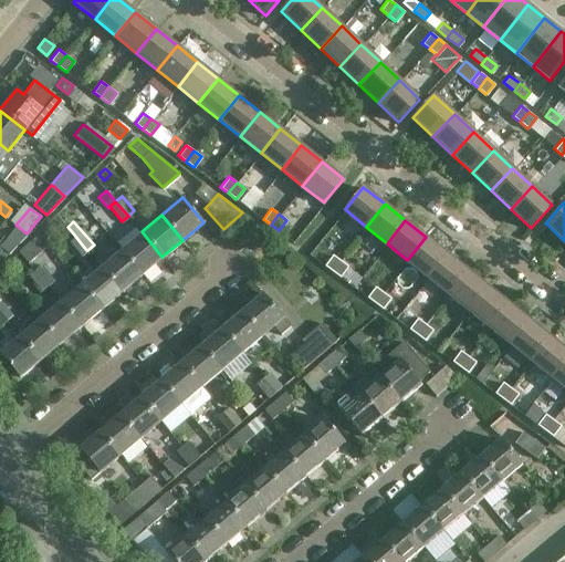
[(16,225),(0,245),(0,247),(8,252),(14,247),(27,235),(27,233),(16,225)]
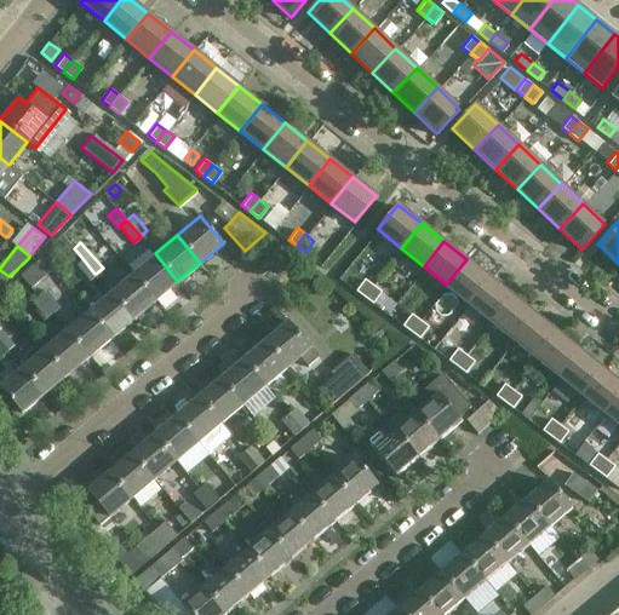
[(177,281),(155,253),(132,272),(155,300),(177,281)]
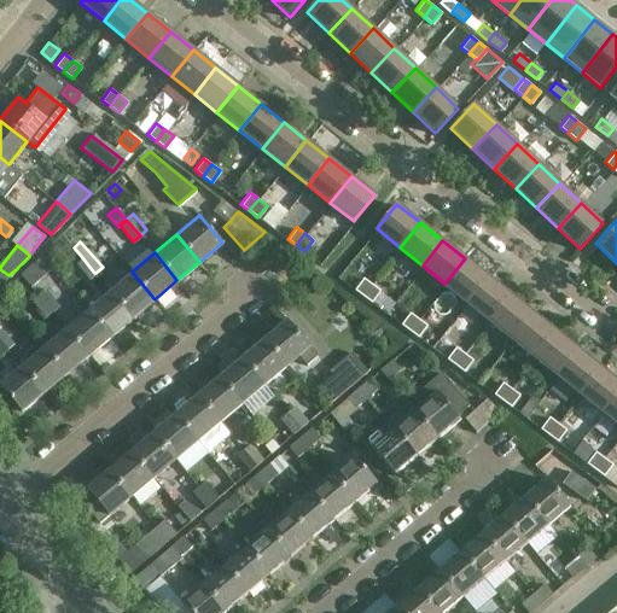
[(81,256),(75,262),(88,278),(94,273),(81,256)]
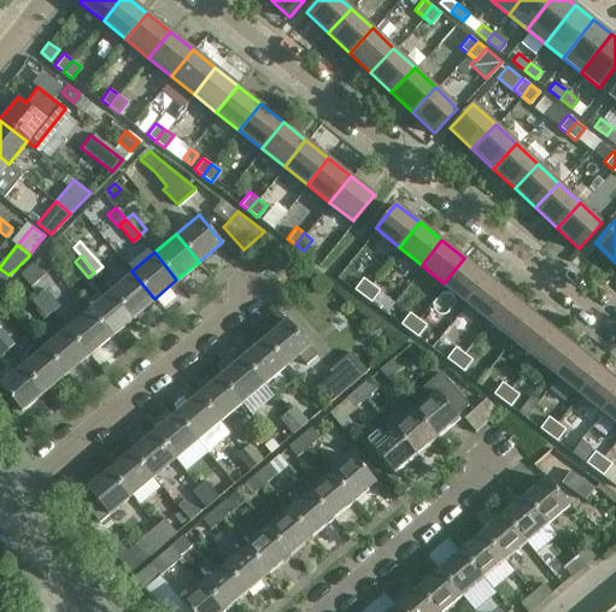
[(464,258),(444,283),(467,301),(487,276),(464,258)]
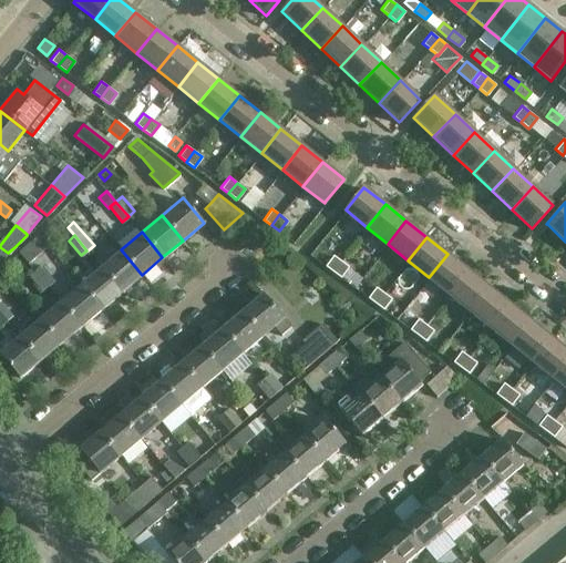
[(27,244),(18,251),(19,252),(28,262),(38,253),(29,242),(27,244)]
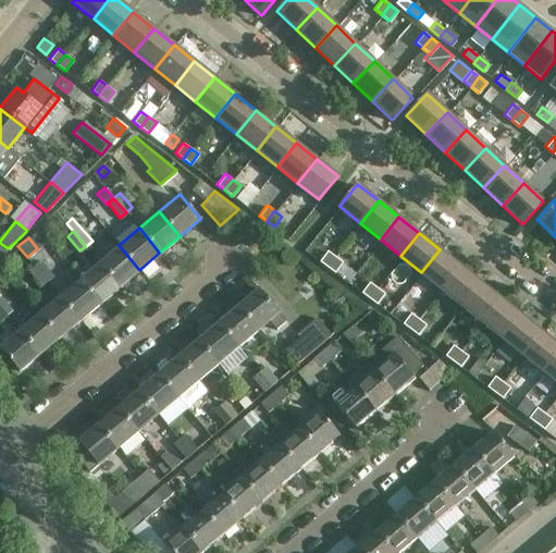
[(139,270),(119,245),(99,261),(120,286),(139,270)]
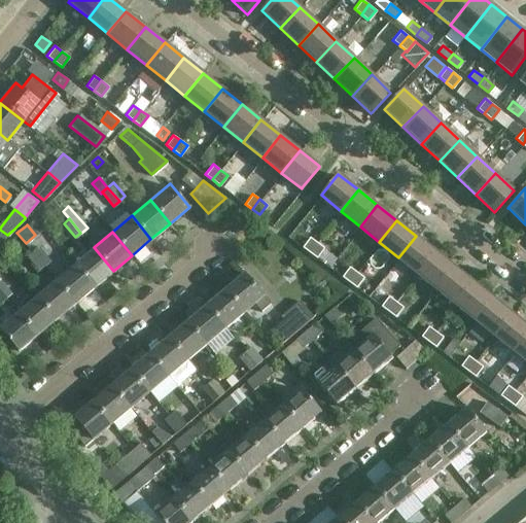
[(309,236),(302,246),(309,251),(316,242),(309,236)]
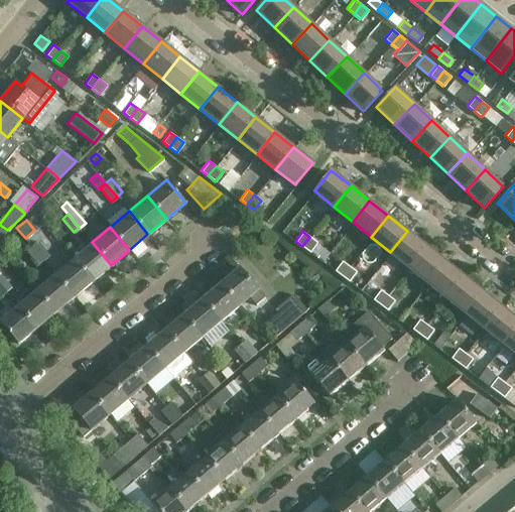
[(407,231),(390,252),(409,268),(425,247),(407,231)]
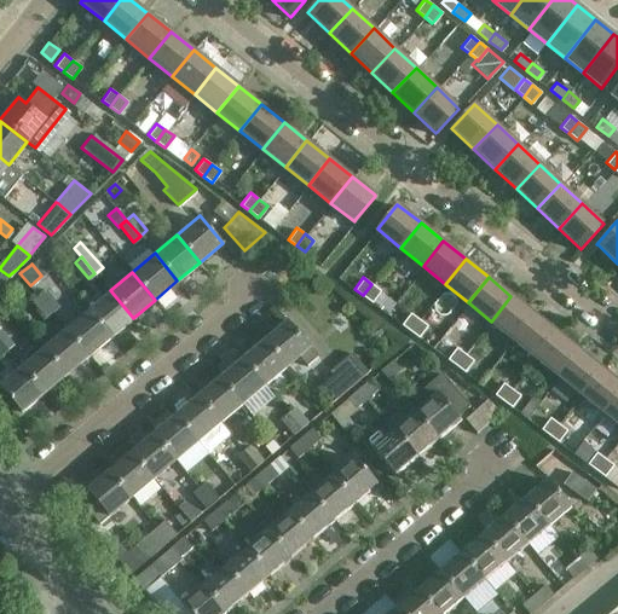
[(371,284),(363,295),(371,302),(371,301),(380,290),(371,284)]
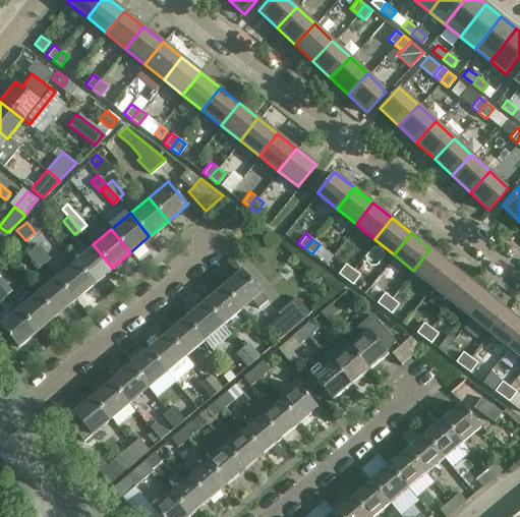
[(38,242),(32,247),(43,262),(44,263),(51,257),(38,242)]
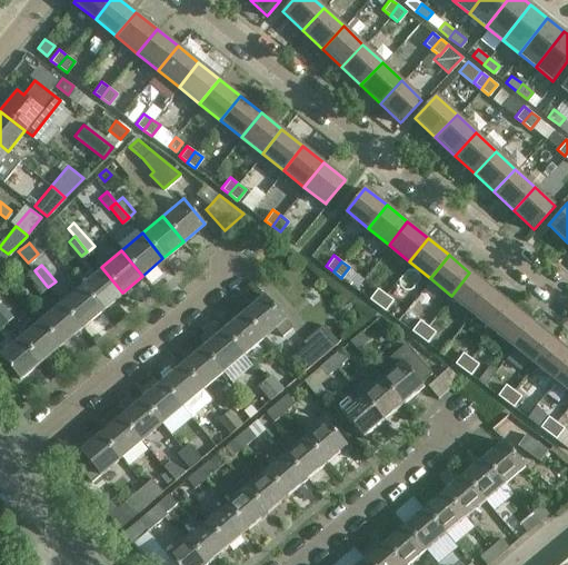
[(122,293),(101,267),(80,285),(101,309),(122,293)]
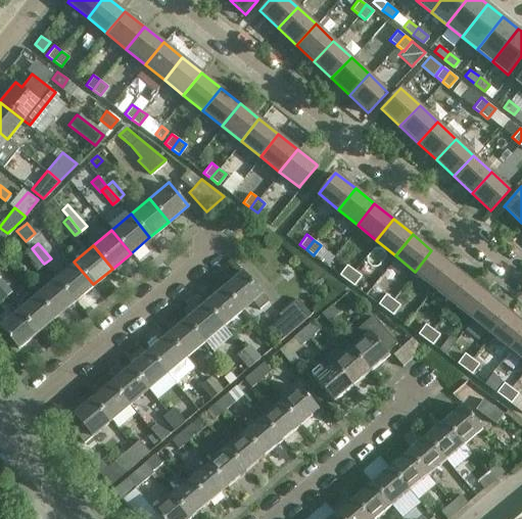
[(31,249),(27,253),(38,267),(42,263),(43,263),(32,248),(31,249)]
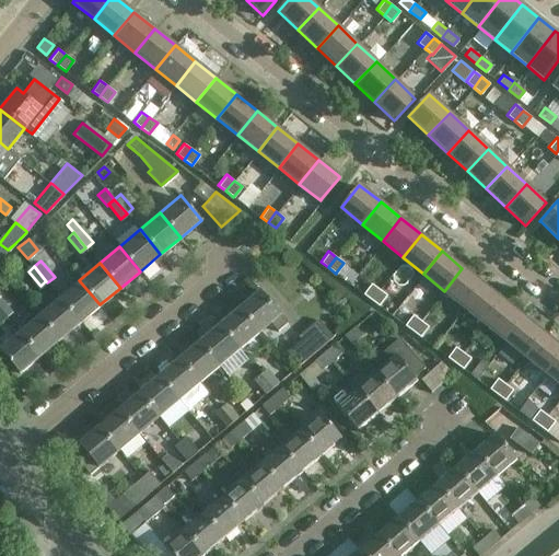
[(462,268),(444,291),(464,308),(482,285),(462,268)]
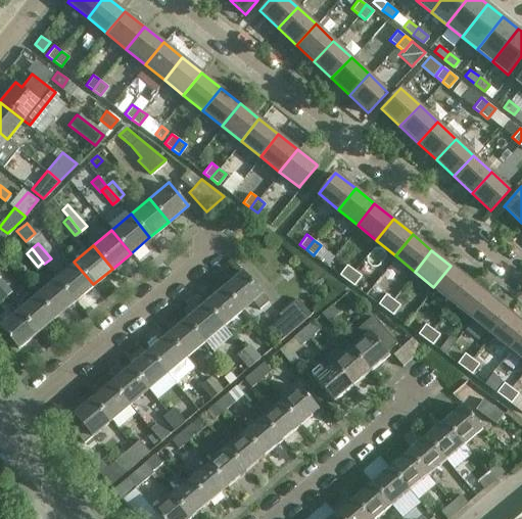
[(93,284),(74,262),(54,278),(74,300),(93,284)]
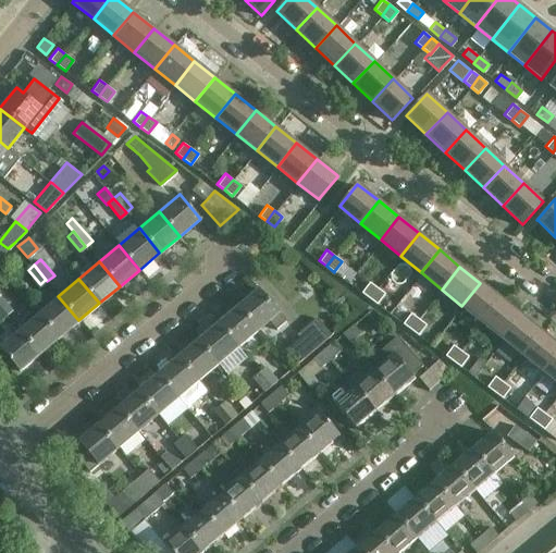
[(361,292),(360,292),(368,297),(377,286),(369,281),(361,292)]
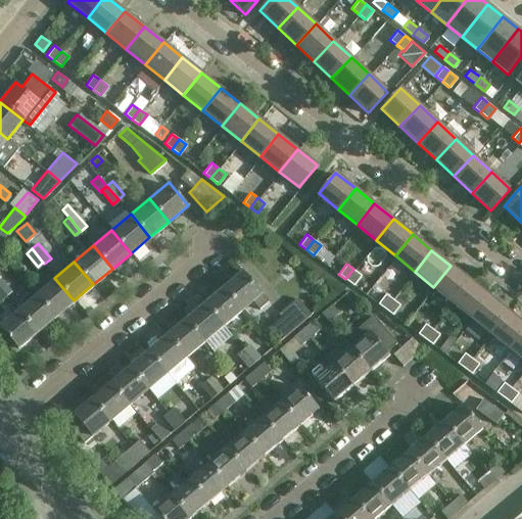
[(451,266),(433,287),(453,302),(470,281),(451,266)]
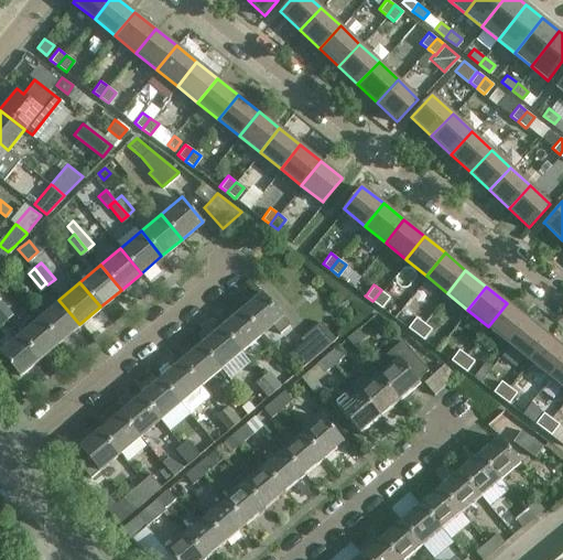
[(381,290),(372,301),(381,307),(389,297),(381,290)]
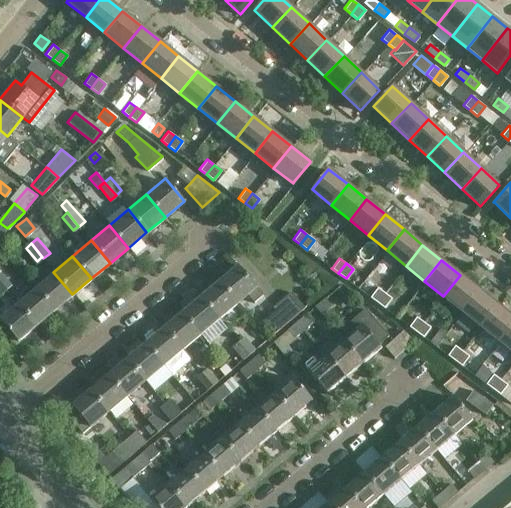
[(257,287),(256,287),(237,265),(218,281),(237,303),(248,294),(254,301),(263,294),(257,287)]
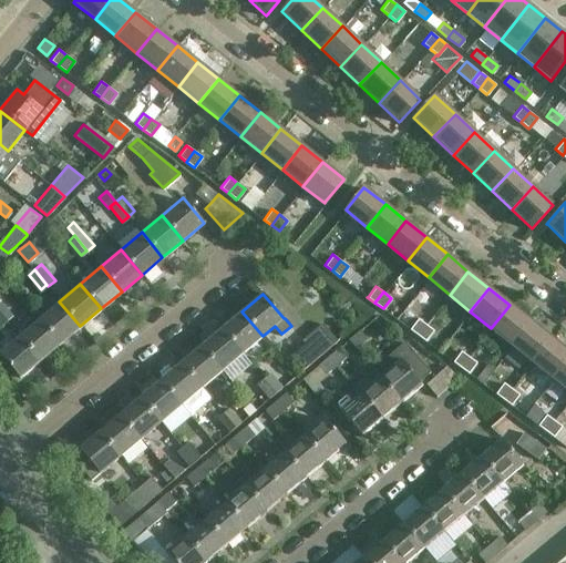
[(0,310),(6,318),(12,314),(0,300),(0,310)]
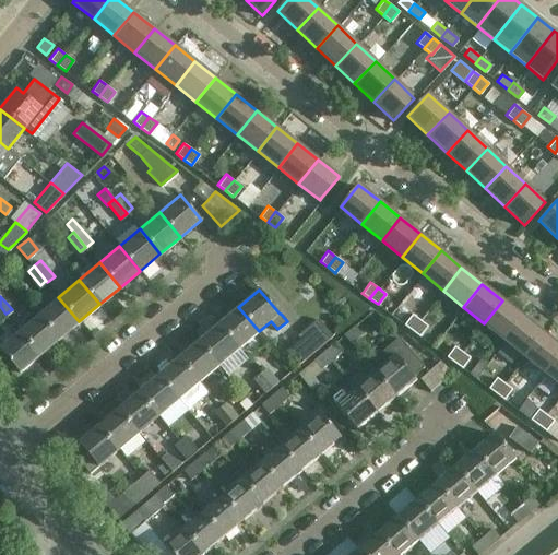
[(79,321),(58,297),(38,314),(59,338),(79,321)]
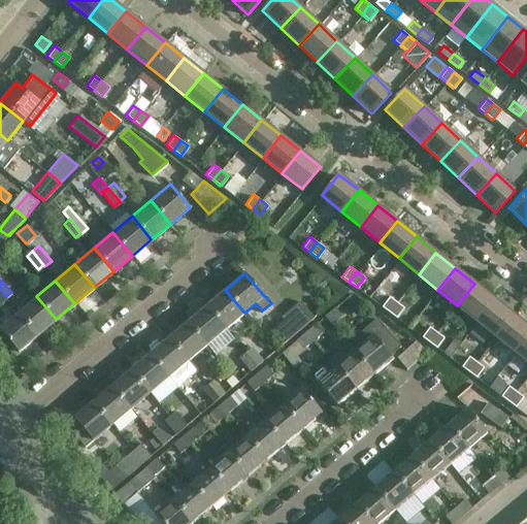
[(474,284),(457,305),(475,321),(493,299),(474,284)]
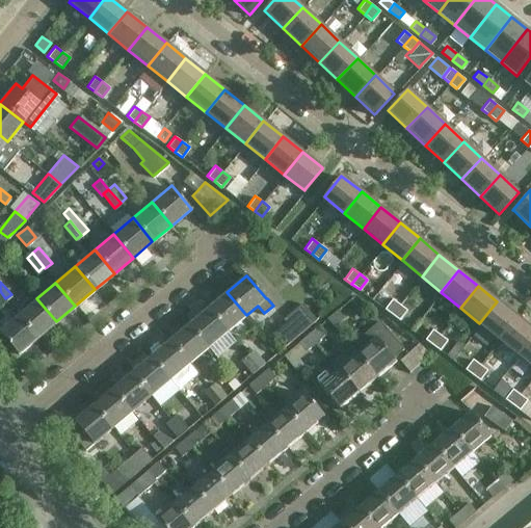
[(246,315),(227,292),(209,308),(228,331),(246,315)]
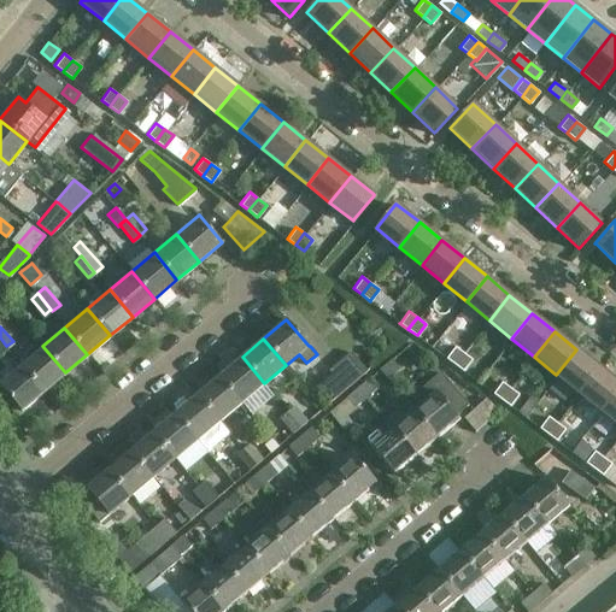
[(65,372),(42,346),(21,365),(44,392),(65,372)]
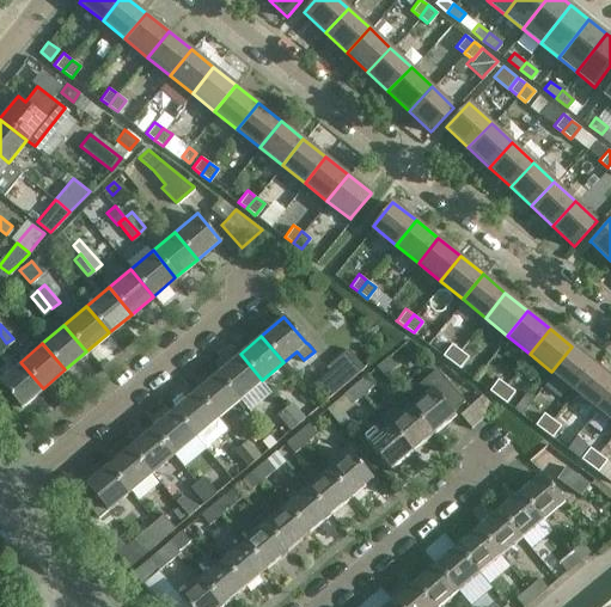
[(451,343),(443,354),(451,361),(459,349),(451,343)]
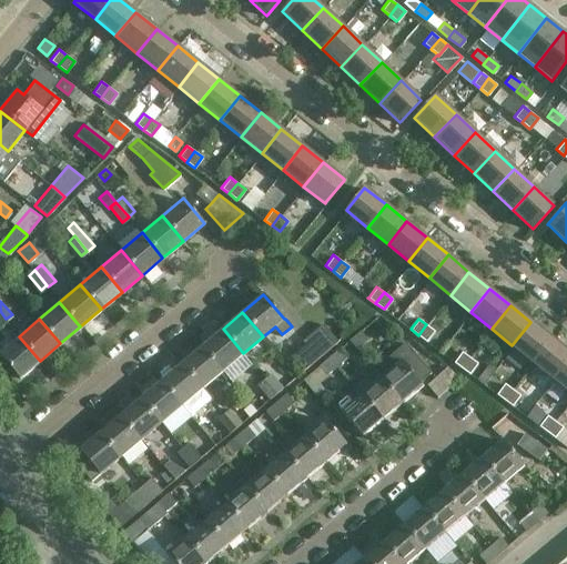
[(295,352),(306,366),(337,340),(322,322),(301,340),(304,343),(295,352)]
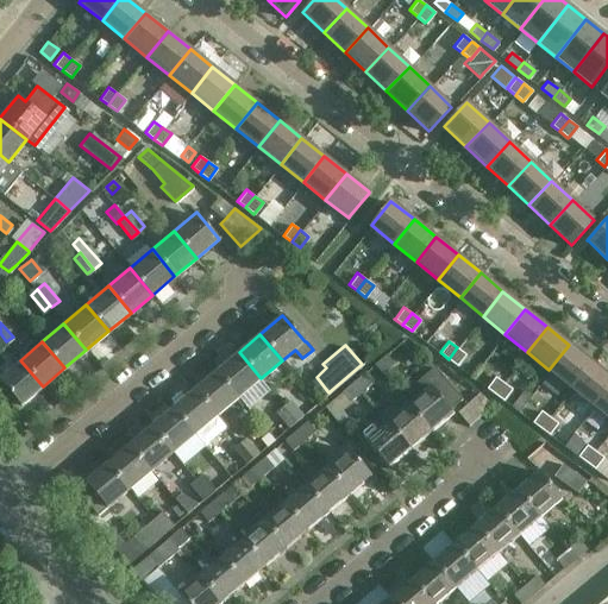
[(569,345),(549,370),(571,388),(591,363),(569,345)]
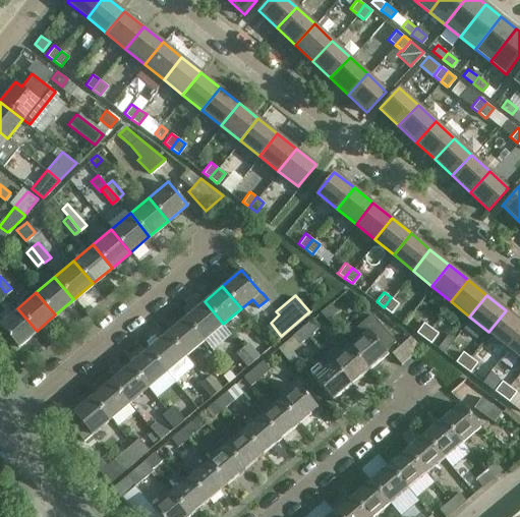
[(391,297),(384,307),(391,312),(398,302),(391,297)]
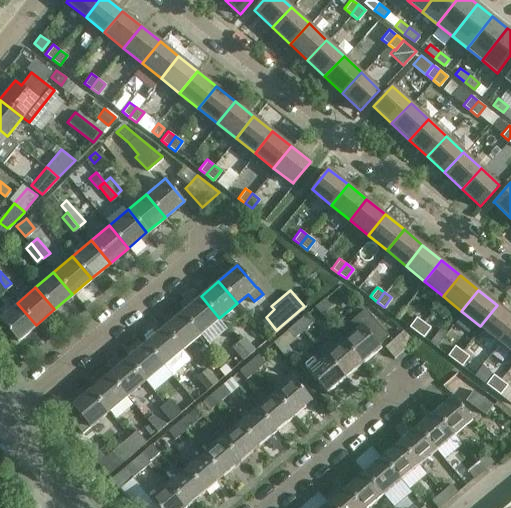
[(219,318),(201,296),(181,312),(200,334),(219,318)]
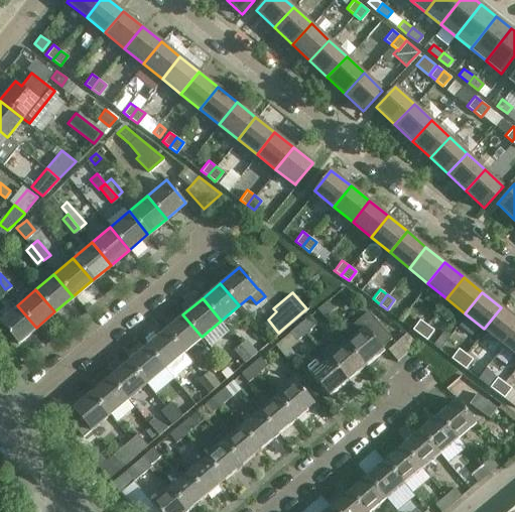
[(327,299),(315,307),(324,316),(334,307),(327,299)]
